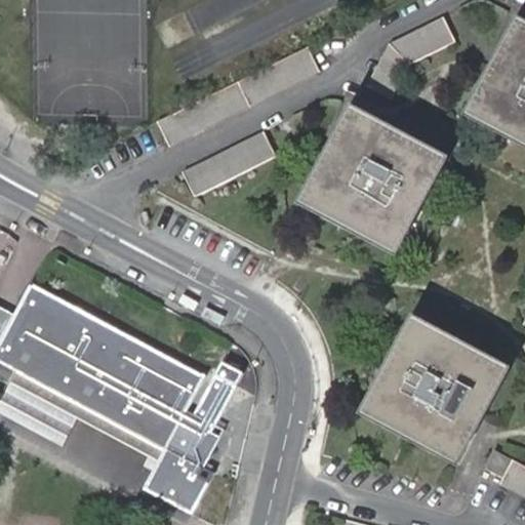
[(373,83),(398,97),(418,61),(463,41),(451,16),(396,43),(373,83)]
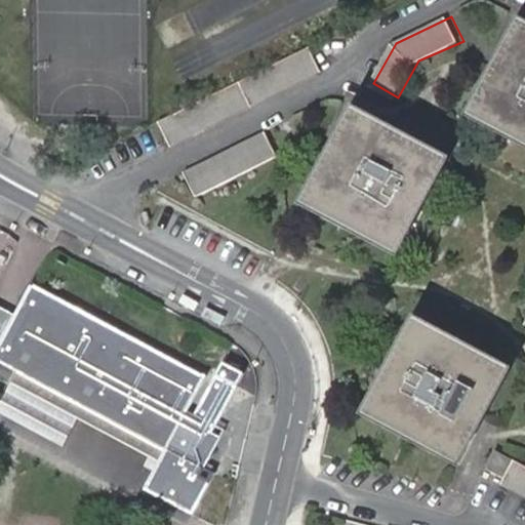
[(524,22),(521,19),(471,113),(524,140),(524,22)]
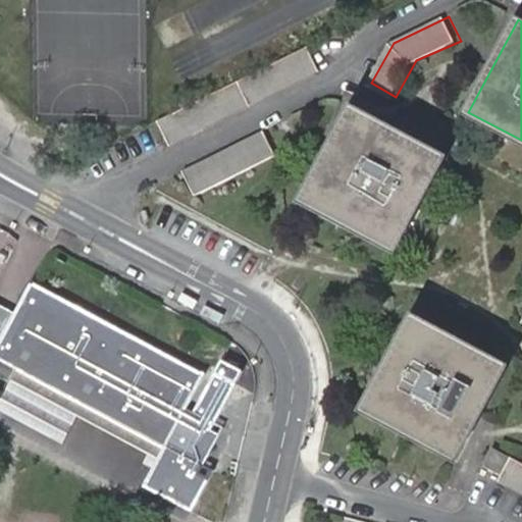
[(313,45),(163,118),(174,141),(324,68),(313,45)]
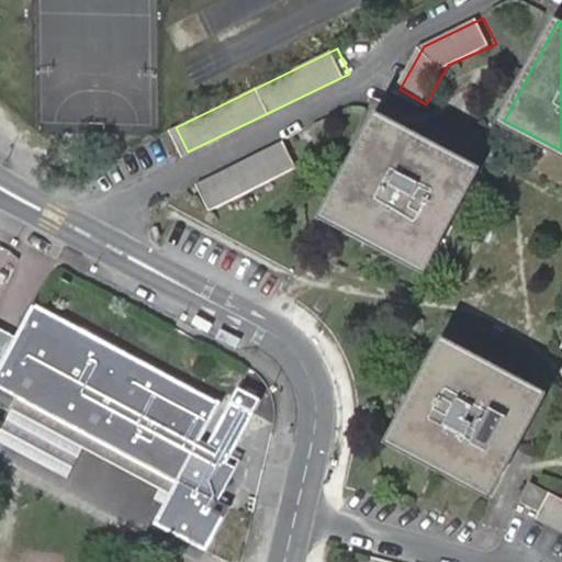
[(424,272),(479,168),(381,115),(326,220),(424,272)]
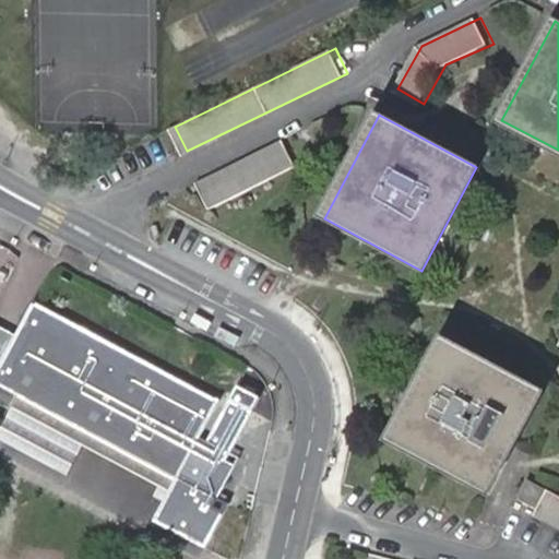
[(214,206),(300,163),(288,140),(202,182),(214,206)]
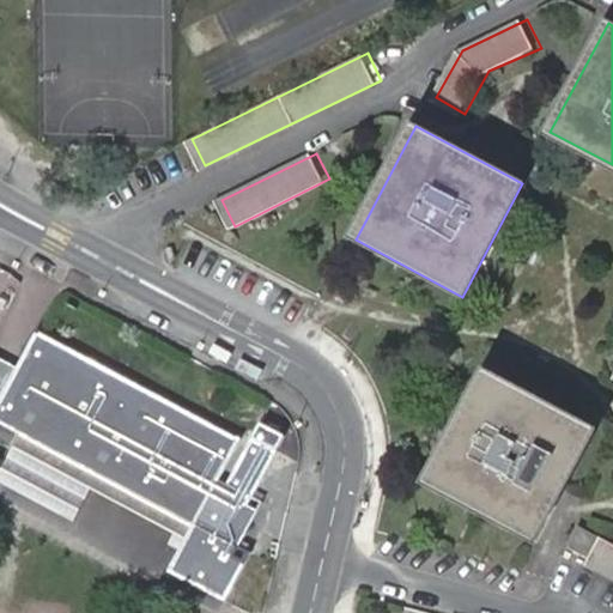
[(168,571),(224,600),(243,563),(232,557),(256,510),(246,504),(274,449),(250,437),(226,484),(217,479),(237,438),(36,333),(16,369),(1,395),(0,398),(0,424),(193,525),(168,571)]
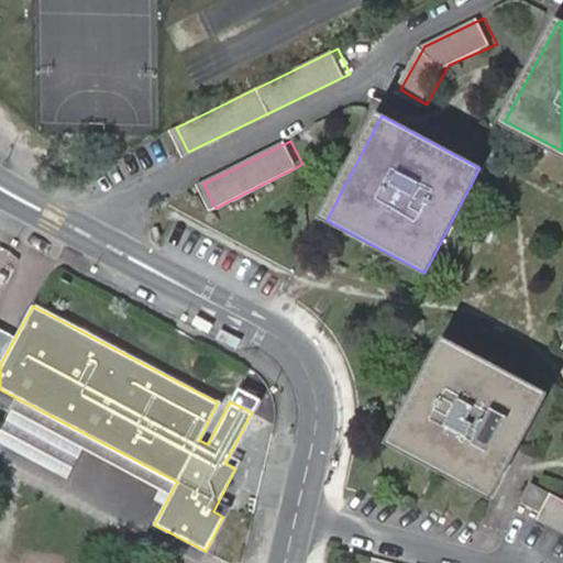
[(0,362),(1,363),(14,339),(0,330),(0,362)]
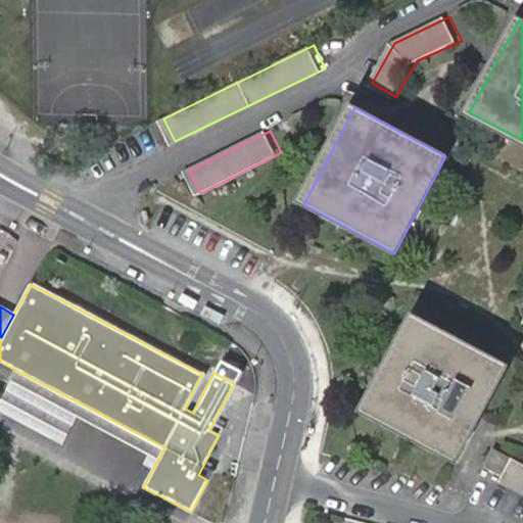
[(459,463),(508,371),(414,321),(365,413),(459,463)]
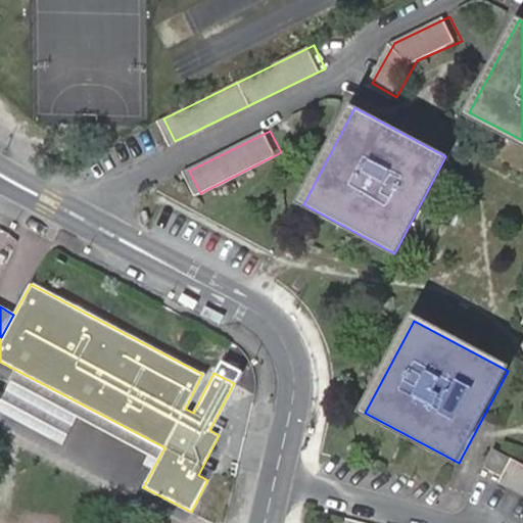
[(522,467),(493,452),(483,470),(501,479),(498,483),(522,495),(522,467)]
